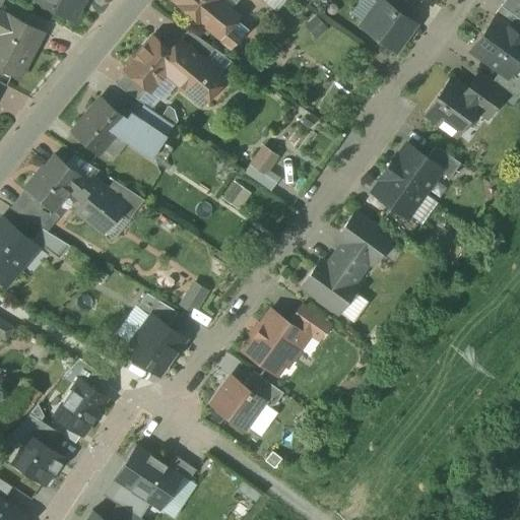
[(82,0),(41,0),(74,17),(82,0)]
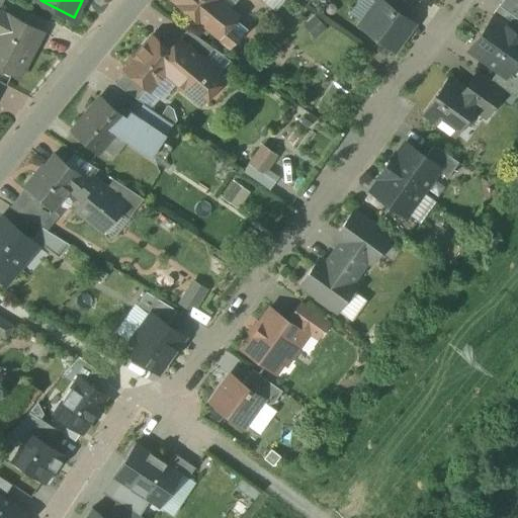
[(162,0),(161,1),(227,57),(251,28),(219,0),(218,0),(162,0)]
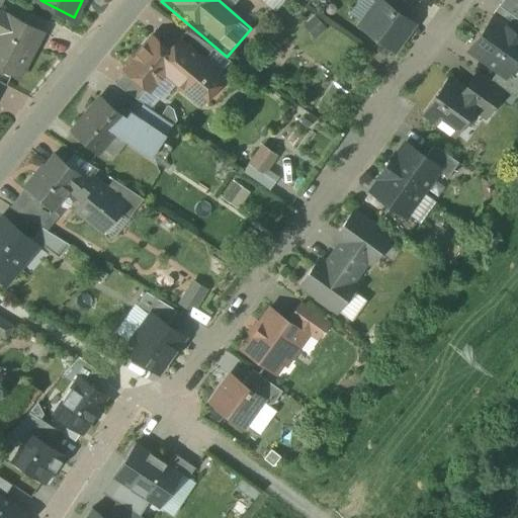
[(412,28),(374,2),(356,27),(394,54),(412,28)]
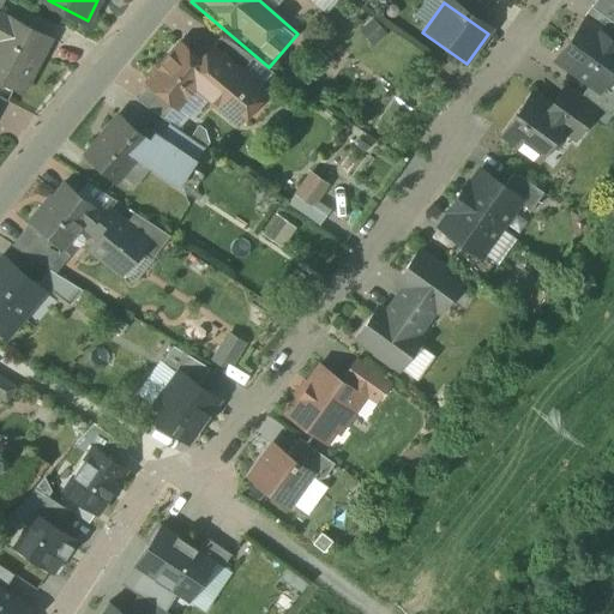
[(0,84),(22,96),(49,44),(0,18),(0,84)]
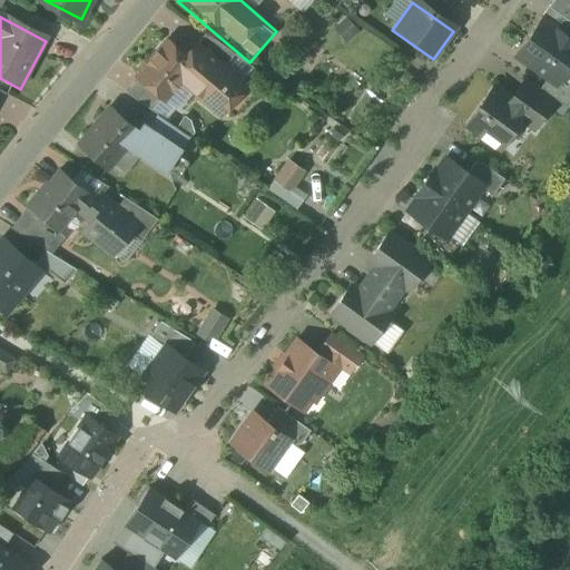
[(569,40),(540,20),(528,39),(568,68),(569,64),(569,40)]
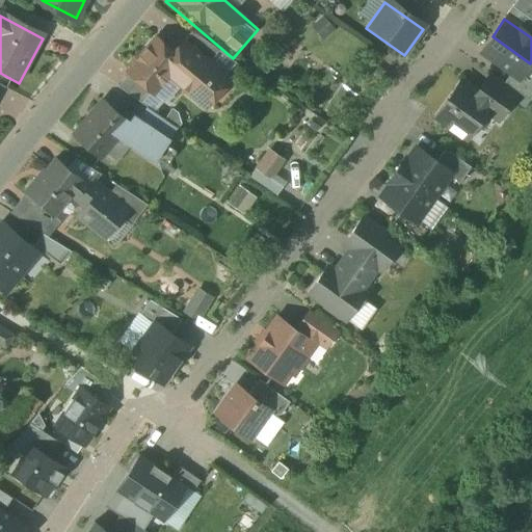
[(152,32),(116,72),(149,101),(168,79),(203,109),(227,82),(176,37),(167,47),(152,32)]
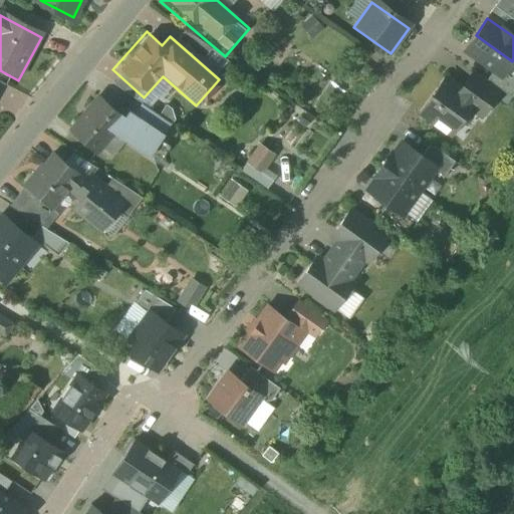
[(476,35),(464,52),(491,70),(501,77),(512,61),(476,35)]
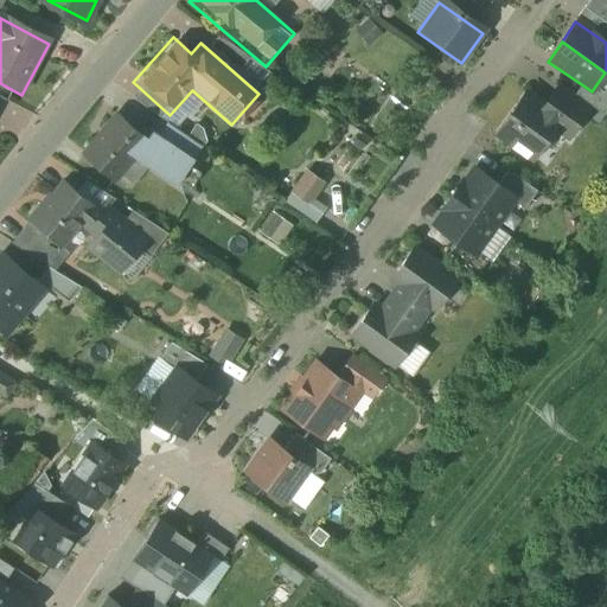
[(606,109),(606,74),(605,72),(592,91),(580,83),(574,93),(605,114),(606,109)]
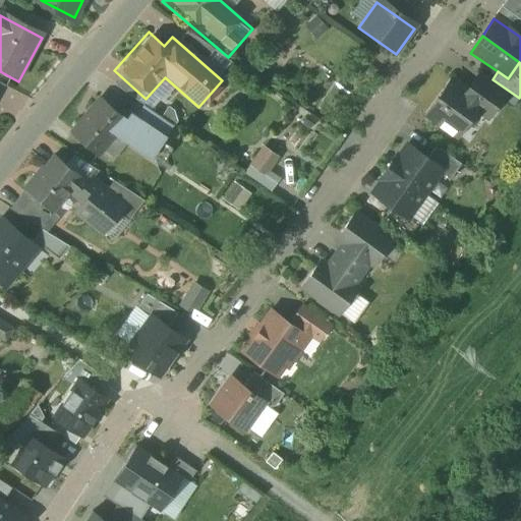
[(464,93),(449,81),(423,116),(455,138),(474,111),(485,119),(501,98),(474,78),(464,93)]
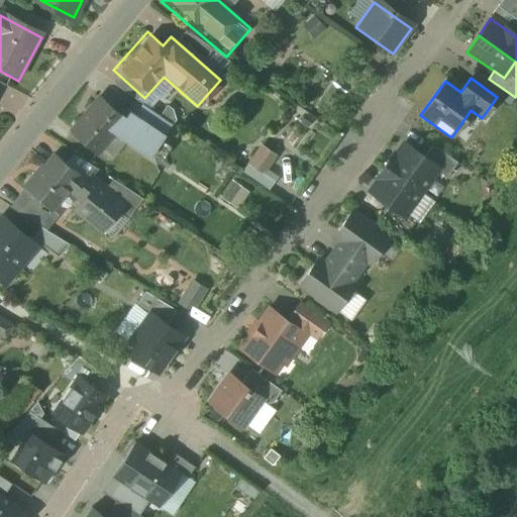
[(123,123),(95,101),(68,134),(96,158),(115,135),(148,156),(164,129),(131,109),(123,123)]
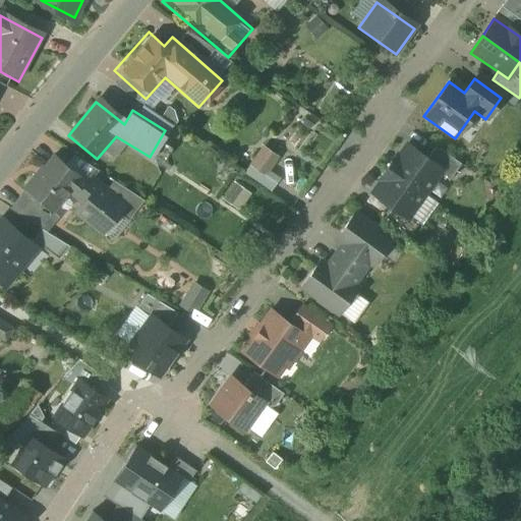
[(271,189),(278,176),(270,171),(279,154),(262,143),(244,174),(271,189)]
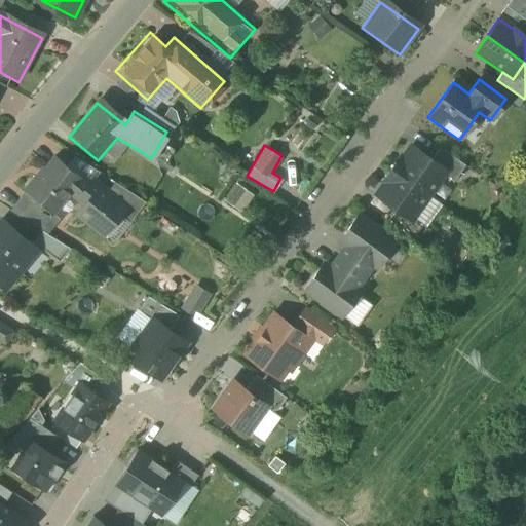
[(410,148),(391,174),(426,197),(444,172),(428,160),(410,148)]
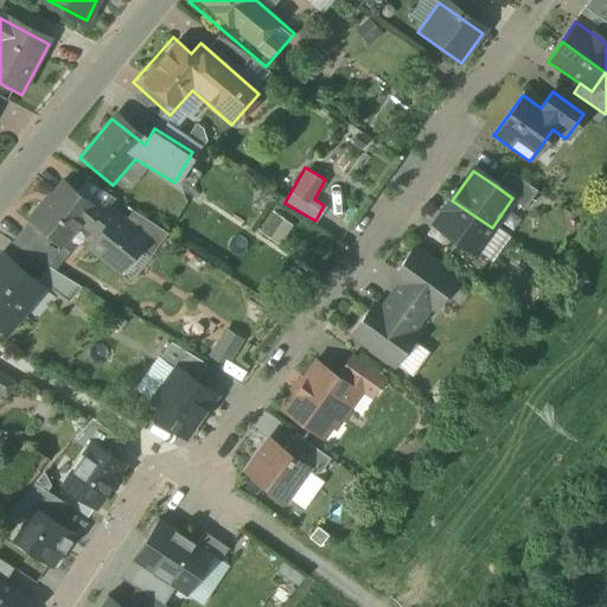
[(494,185),(512,198),(524,206),(532,195),(503,174),(494,185)]
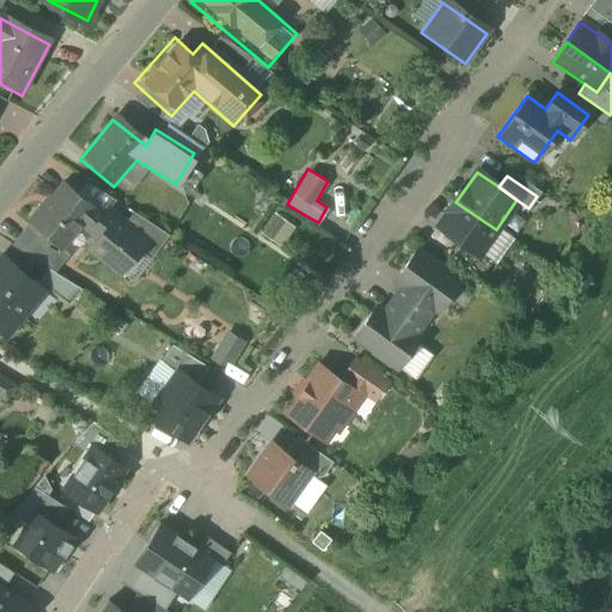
[(81,230),(89,236),(103,220),(99,216),(60,183),(25,222),(60,254),(81,230)]
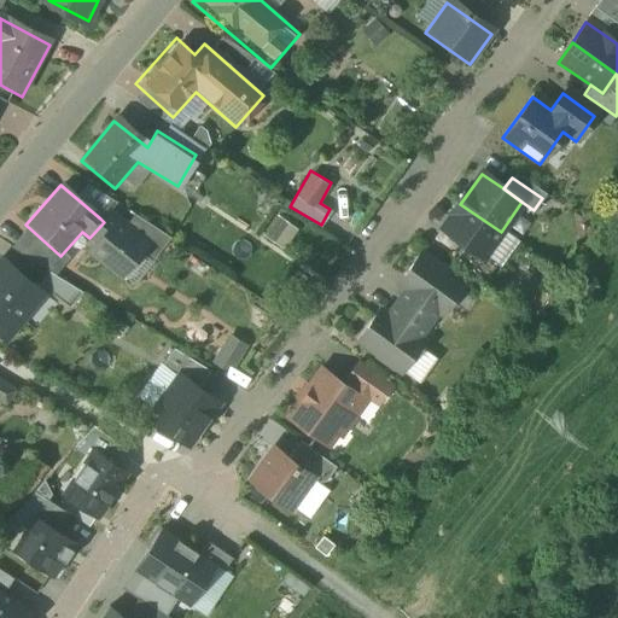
[(479,262),(501,232),(460,204),(439,234),(462,250),(479,262)]
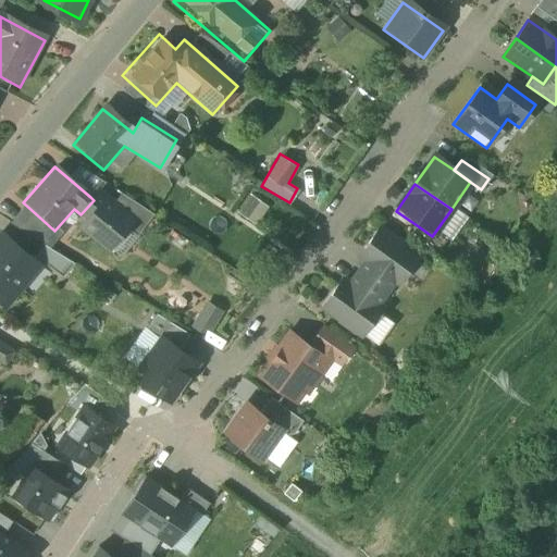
[(98,188),(90,197),(94,200),(81,214),(85,219),(78,226),(107,251),(134,221),(98,188)]
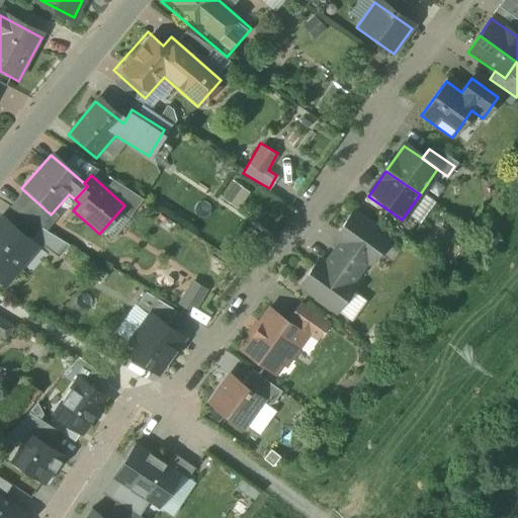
[(394,237),(350,207),(328,240),(335,245),(329,254),(365,278),(394,237)]
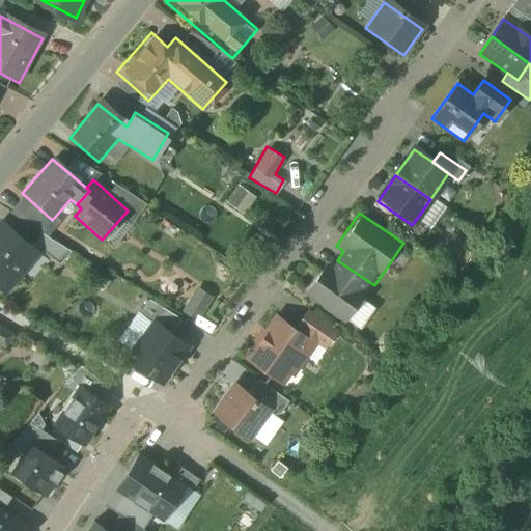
[(412,225),(397,215),(388,227),(414,244),(422,232),(412,225)]
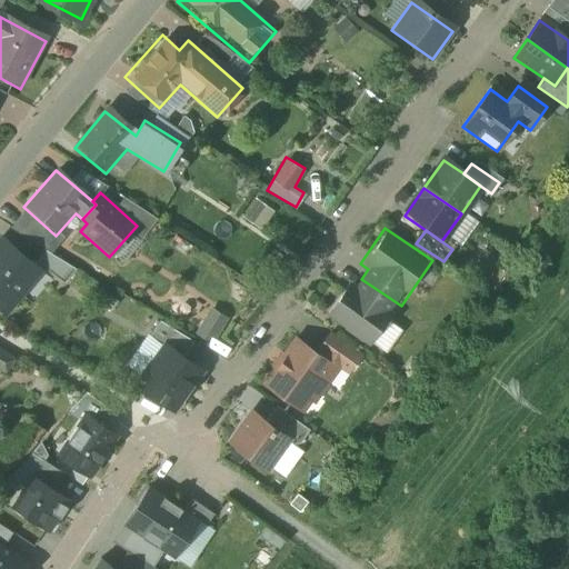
[(0,239),(0,312),(3,316),(40,273),(0,239)]
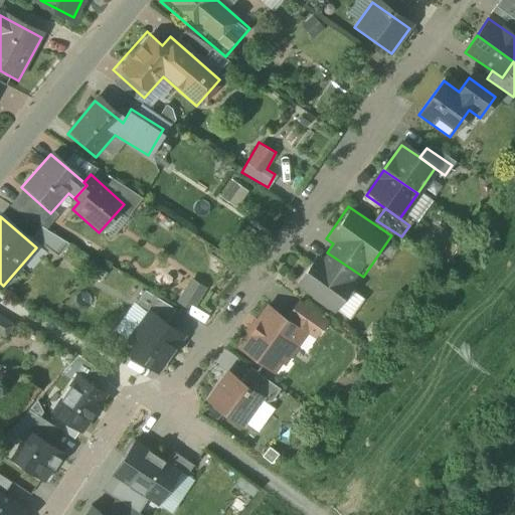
[(311,258),(292,287),(336,317),(363,277),(327,252),(319,264),(311,258)]
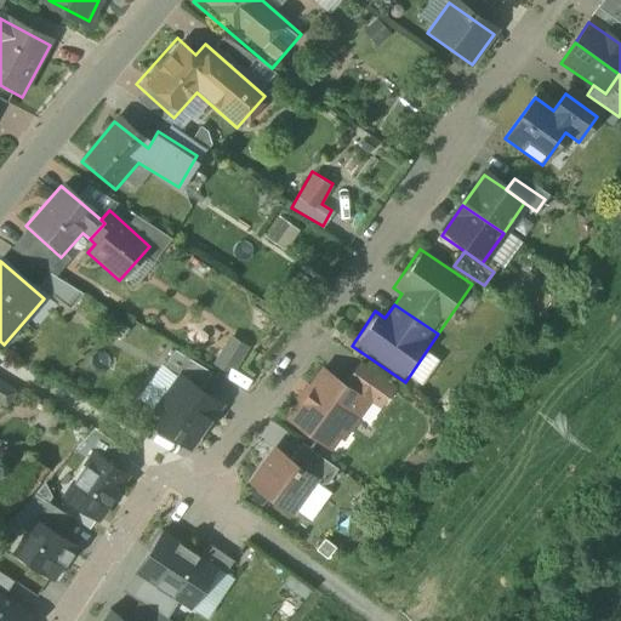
[(227,334),(211,363),(232,374),(248,343),(227,334)]
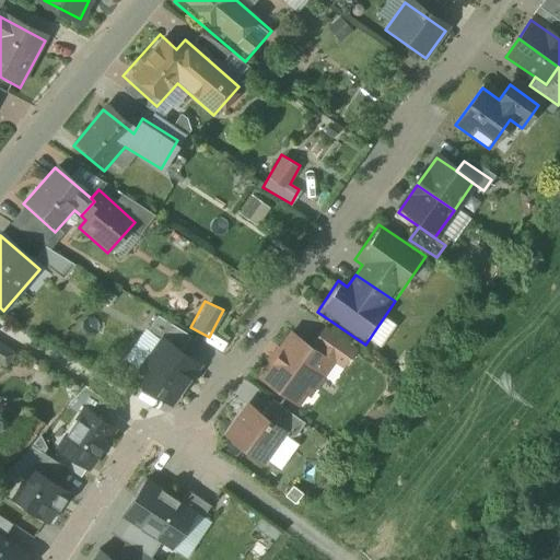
[(324,334),(312,350),(331,364),(341,371),(353,354),(324,334)]
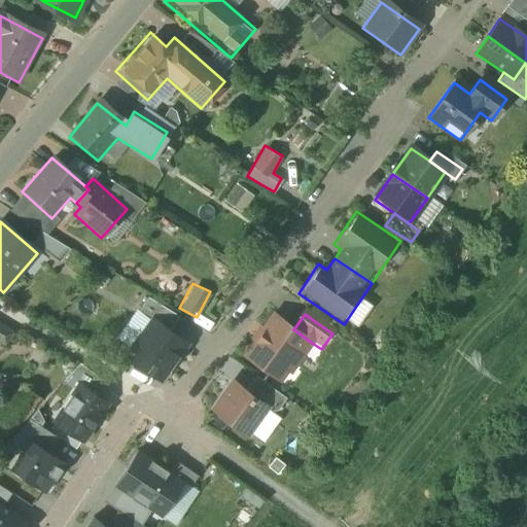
[(293,329),(273,315),(244,356),(283,384),(312,343),(293,329)]
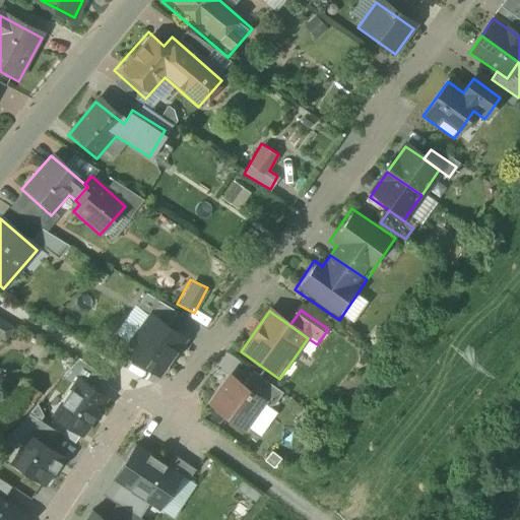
[(125,346),(163,373),(186,340),(149,313),(125,346)]
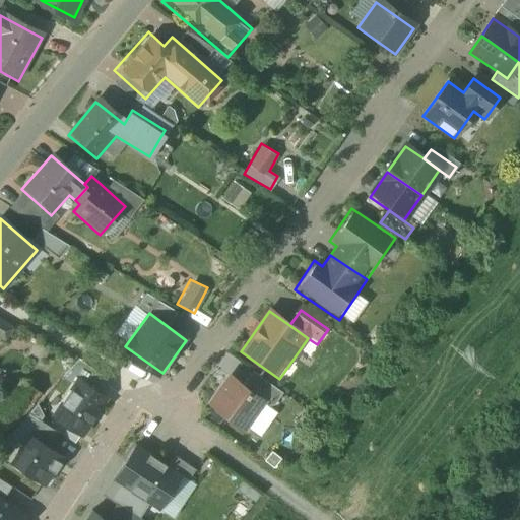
[(253,375),(244,388),(263,402),(272,408),(282,395),(253,375)]
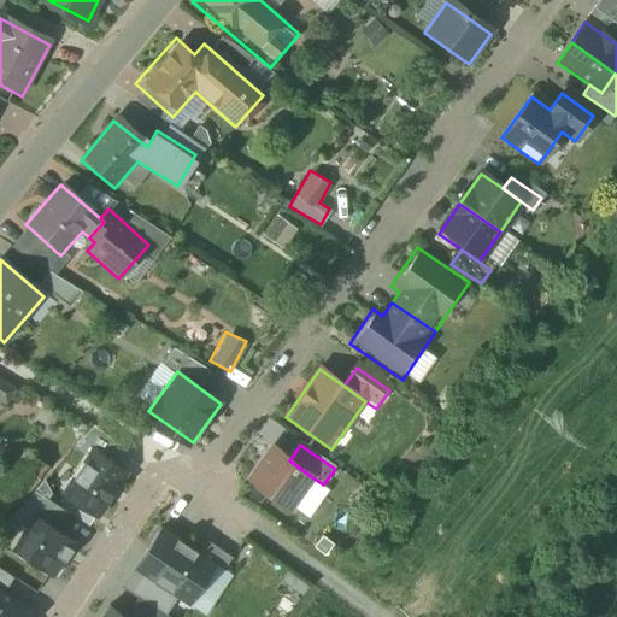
[(289,460),(271,447),(245,483),(287,513),(312,477),(289,460)]
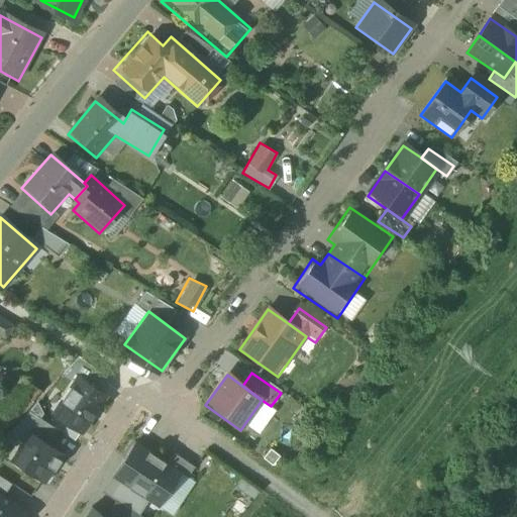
[(53,417),(86,437),(109,400),(76,380),(53,417)]
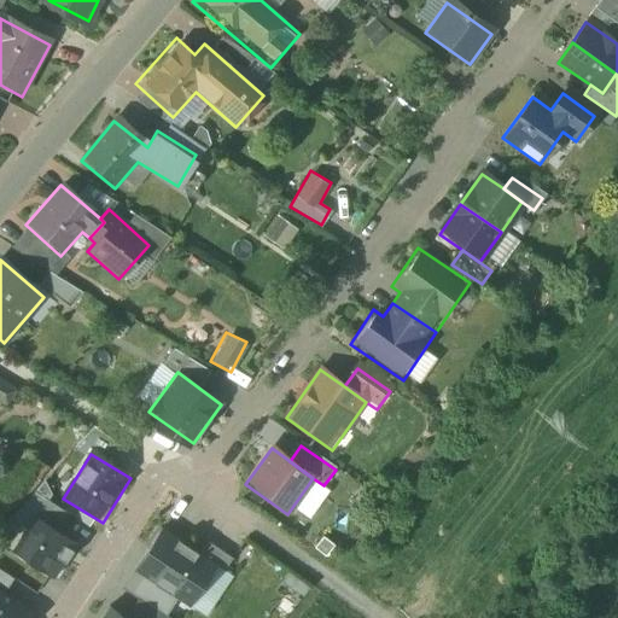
[(82,542),(39,512),(12,549),(57,579),(82,542)]
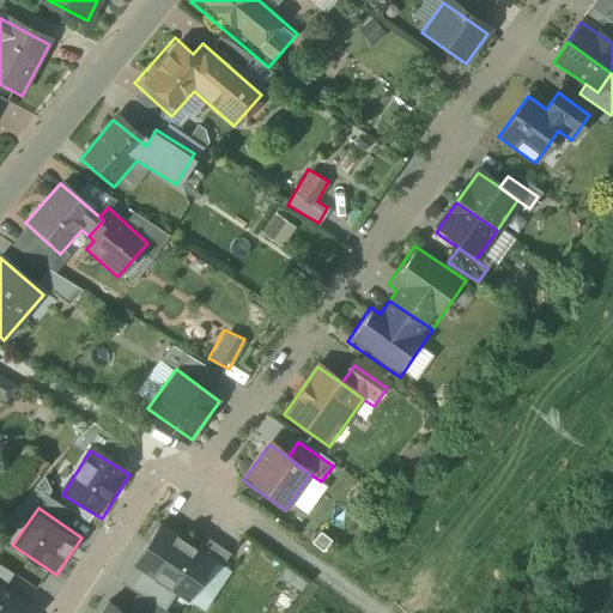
[(159,525),(133,569),(186,601),(213,558),(159,525)]
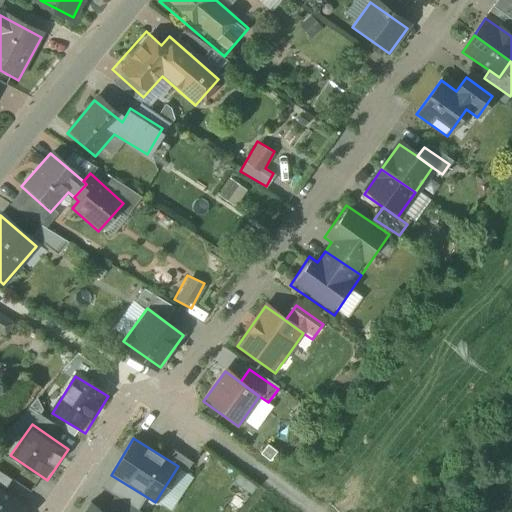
[(26,511),(28,510),(0,491),(0,511),(26,511)]
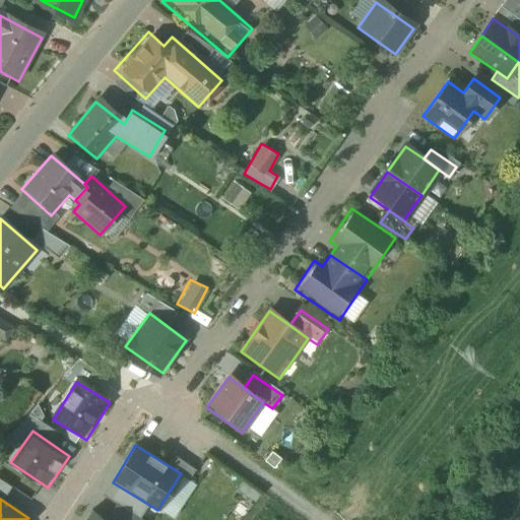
[(106,519),(93,510),(85,519),(106,519)]
